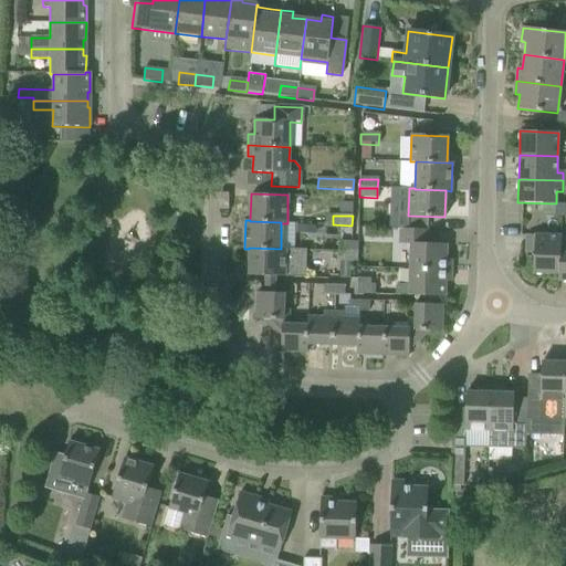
[(297,224),(297,232),(311,233),(311,226),(297,224)]
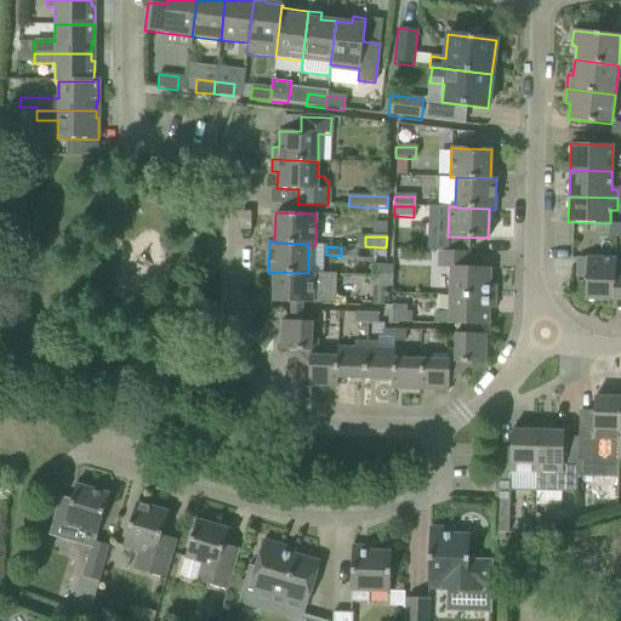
[(450,268),(449,295),(495,297),(495,285),(489,285),(490,268),(468,267),(469,252),(438,251),(437,268),(450,268)]
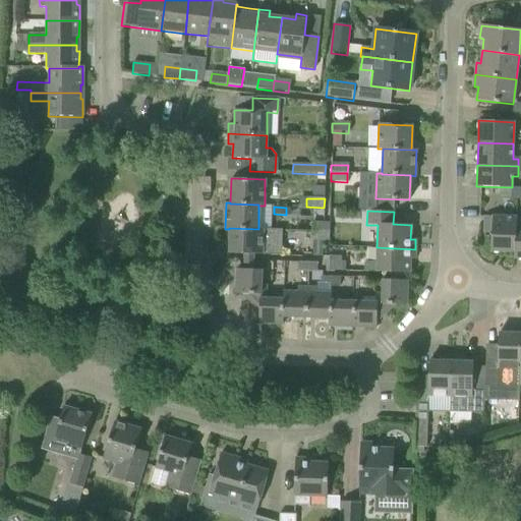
[(515,217),(484,216),(483,232),(491,232),(490,251),(514,252),(515,217)]
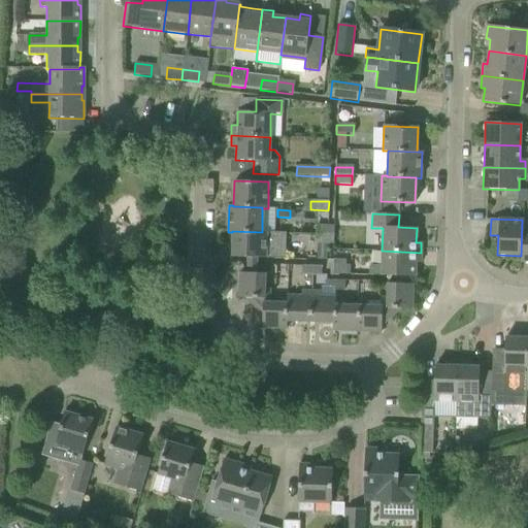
[(316,226),(316,235),(333,235),(333,227),(316,226)]
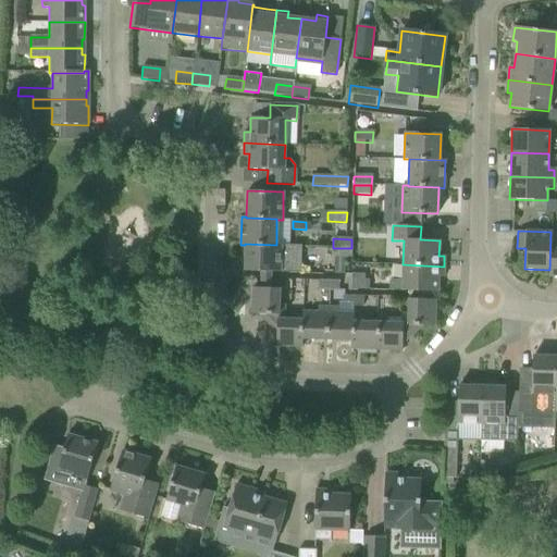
[(245,244),(245,245),(245,271),(300,273),(301,246),(276,245),(245,244)]
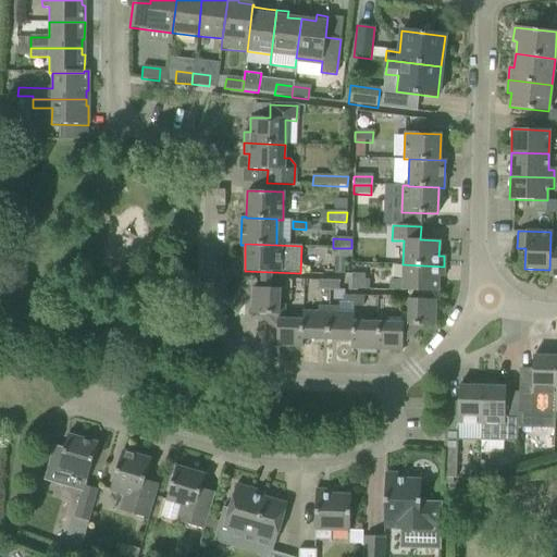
[(351,248),(333,248),(332,257),(350,258),(351,248)]
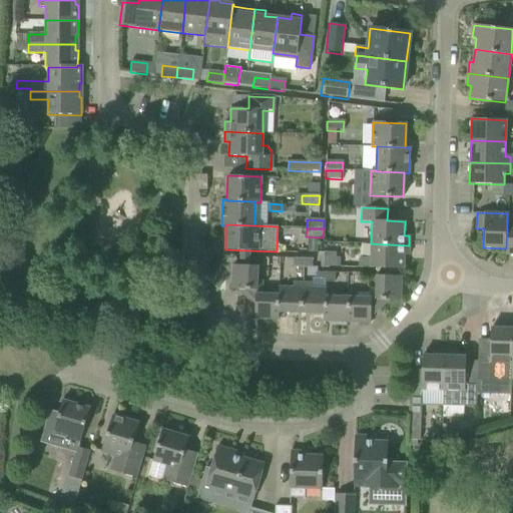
[(385,269),(396,269),(403,269),(403,255),(409,255),(409,245),(371,243),(371,257),(360,257),(358,259),(358,268),(385,269)]
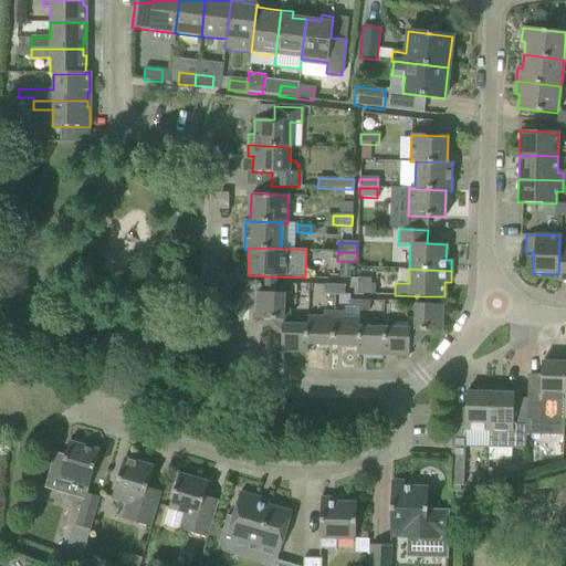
[(255,318),(262,320),(287,321),(289,310),(283,310),(284,293),(274,293),(274,283),(265,283),(264,293),(257,292),(255,318)]
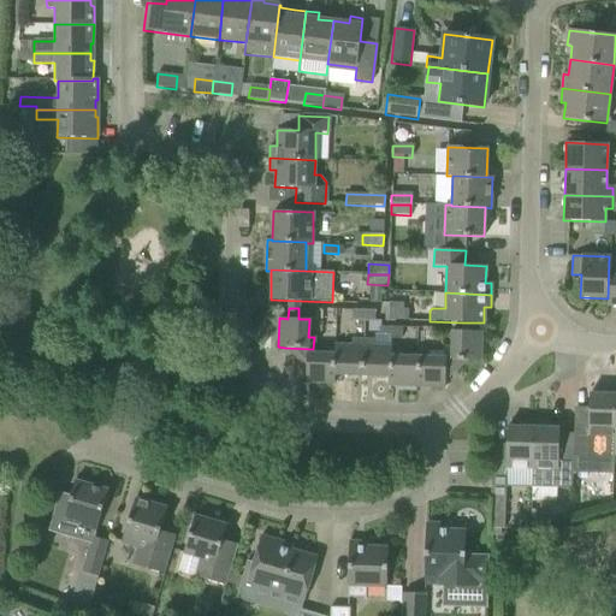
[(351,320),(362,320),(362,309),(351,309),(351,320)]
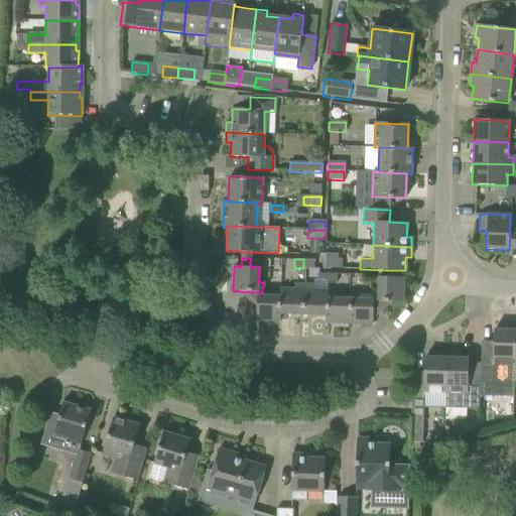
[(303,259),(303,268),(313,268),(313,259),(303,259)]
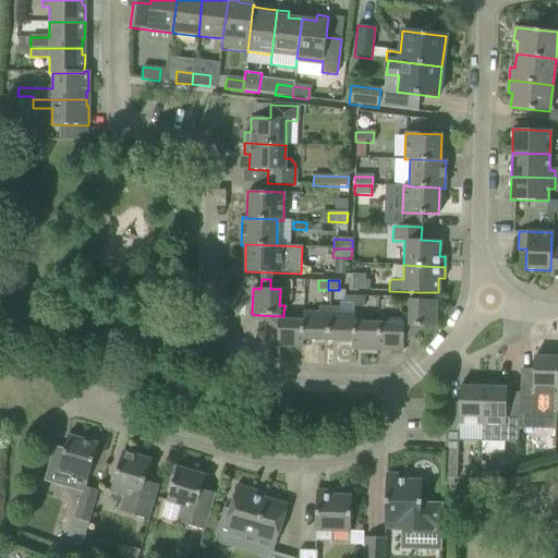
[(350,290),(367,291),(368,282),(351,281),(350,290)]
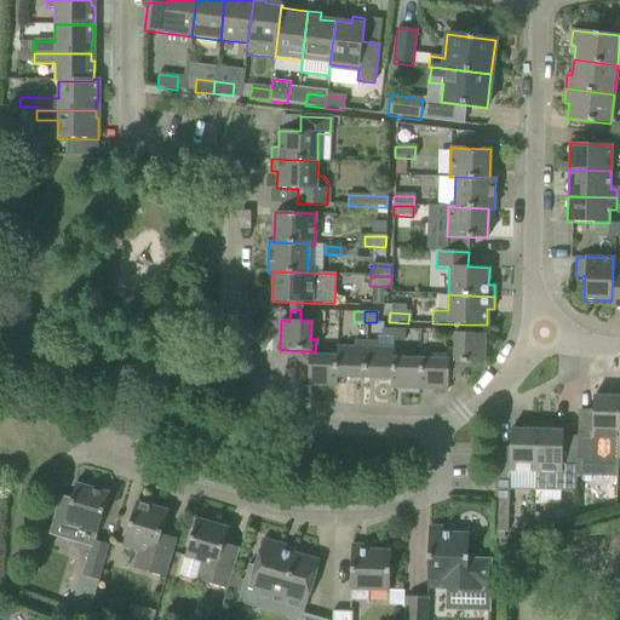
[(454,332),(453,351),(453,362),(470,362),(483,363),(484,334),(477,333),(478,325),(465,325),(465,333),(454,332)]
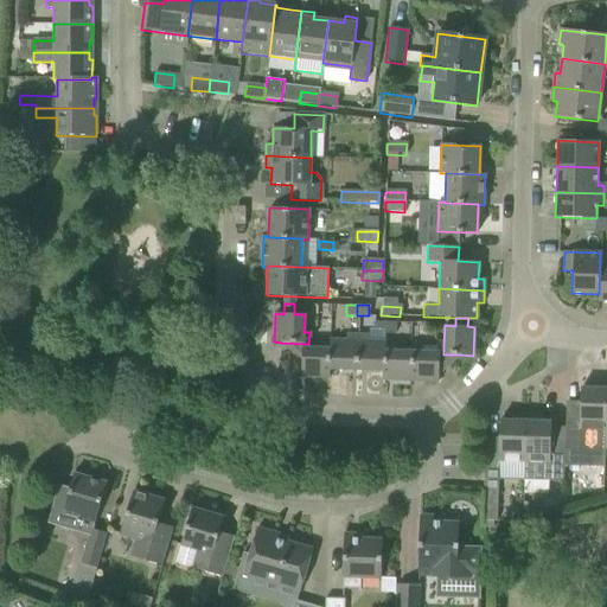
[(384,334),(394,336),(394,323),(384,323),(384,334)]
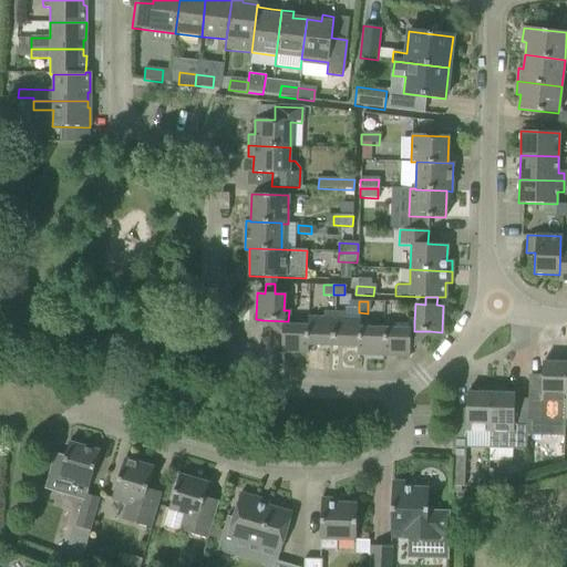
[(307,344),(308,344),(332,346),(333,312),(322,312),(322,318),(308,318),(307,344)]
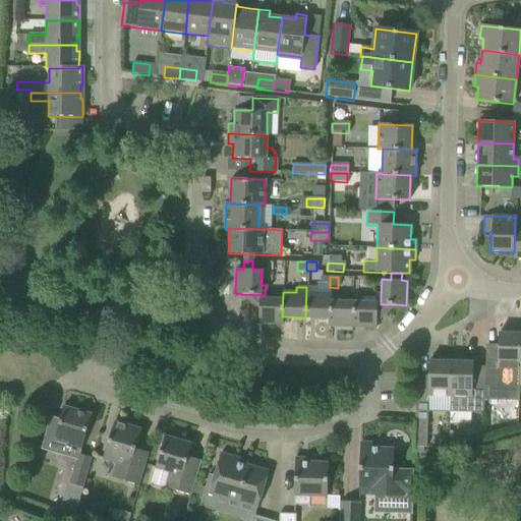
[(305,317),(328,319),(329,319),(330,295),(330,293),(315,293),(315,288),(306,287),(305,317)]
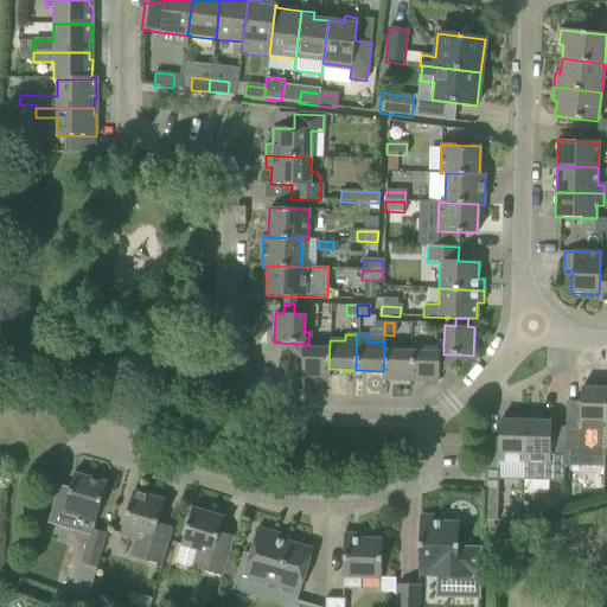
[(330,378),(330,369),(328,369),(330,340),(327,340),(327,342),(318,342),(318,349),(308,349),(308,344),(281,343),(301,364),(301,377),(330,378)]
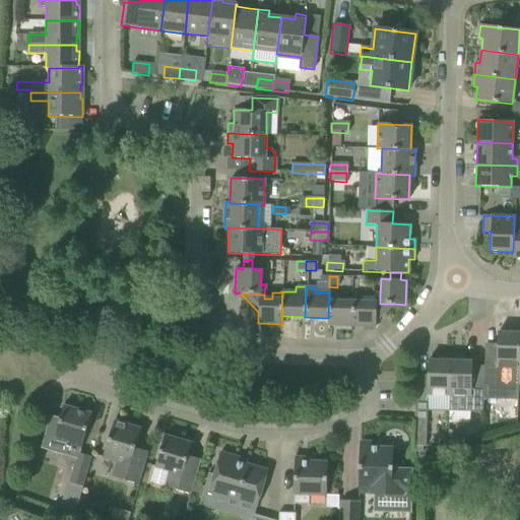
[(327,325),(351,326),(352,302),(350,302),(337,301),(337,296),(329,295),(328,318),(327,318),(327,325)]
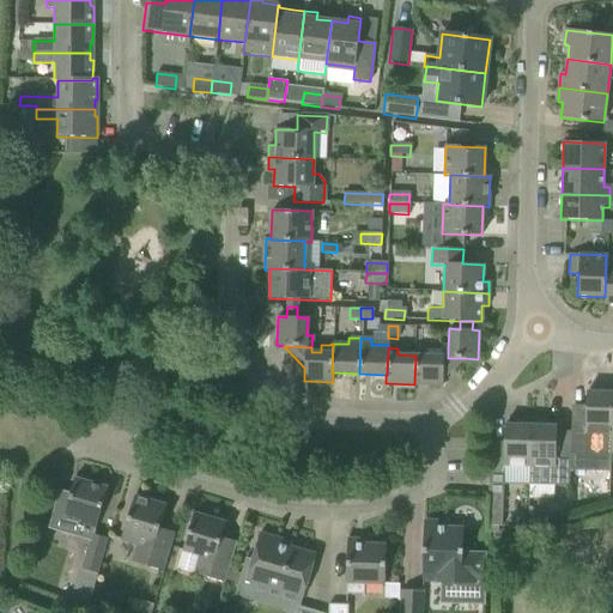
[(416,356),(414,384),(442,386),(443,378),(465,358),(448,358),(448,347),(442,347),(441,357),(424,356),(425,350),(413,350),(413,356),(416,356)]
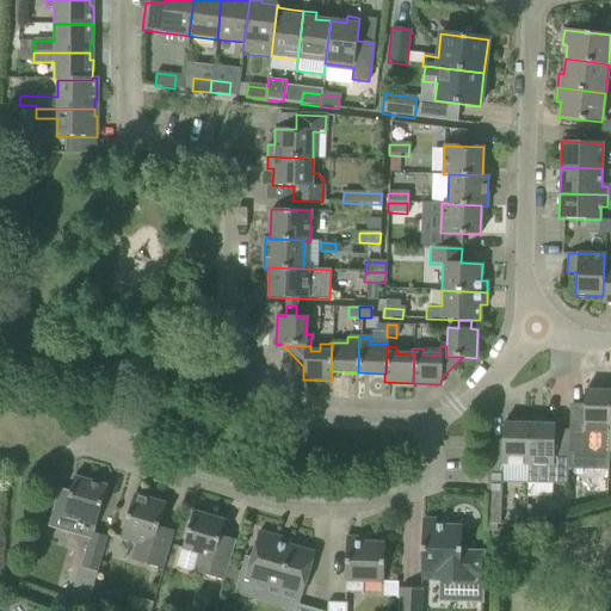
[(568,430),(568,456),(568,458),(606,460),(606,452),(606,432),(609,432),(610,383),(597,383),(597,390),(584,390),(582,430),(568,430)]
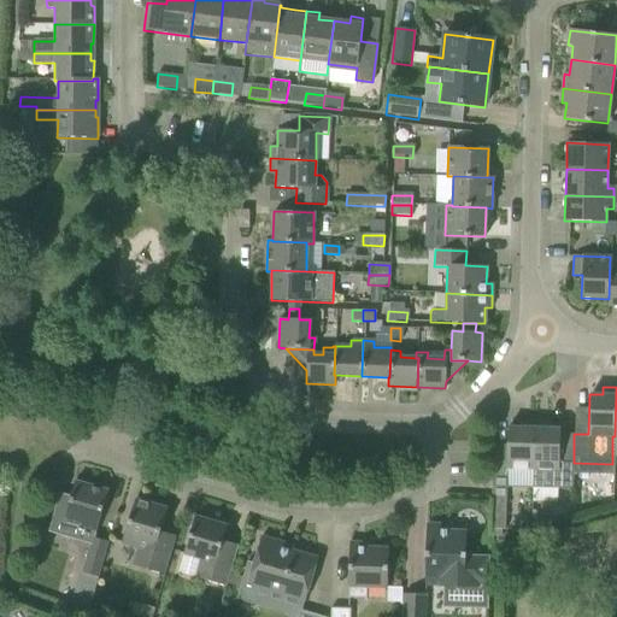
[(506,469),(533,469),(534,421),(521,419),(519,428),(507,427),(507,446),(493,445),(492,488),(506,488),(506,469)]
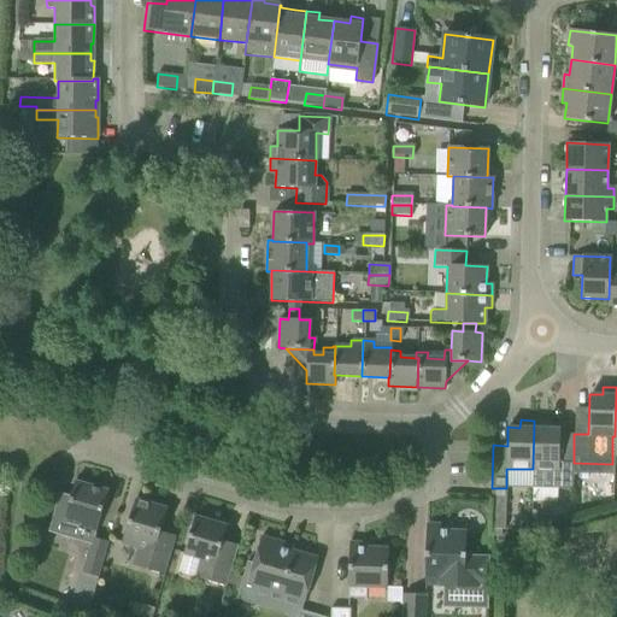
[(534,421),(533,469),(532,489),(558,491),(559,470),(558,470),(559,429),(547,428),(547,421),(534,421)]
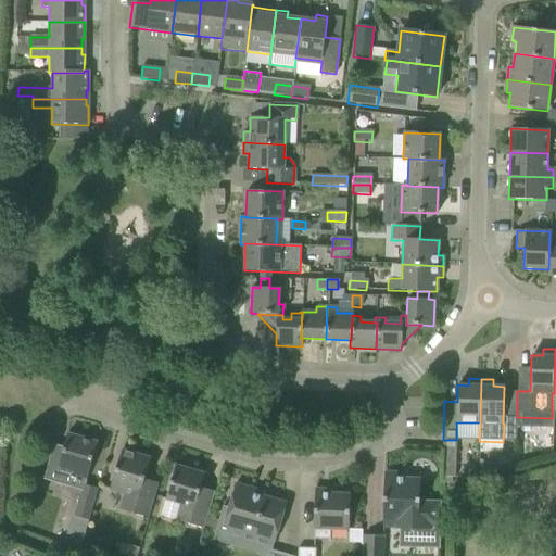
[(52,444),(42,479),(81,490),(83,485),(85,487),(97,443),(67,434),(64,449),(52,444)]
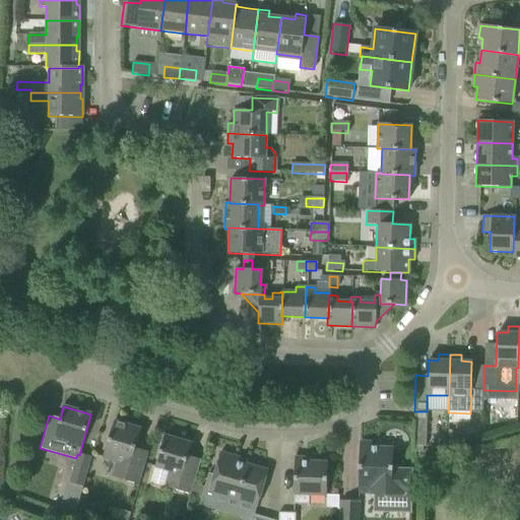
[(103,459),(122,464),(117,478),(138,484),(147,452),(135,448),(141,429),(114,420),(108,440),(103,459)]
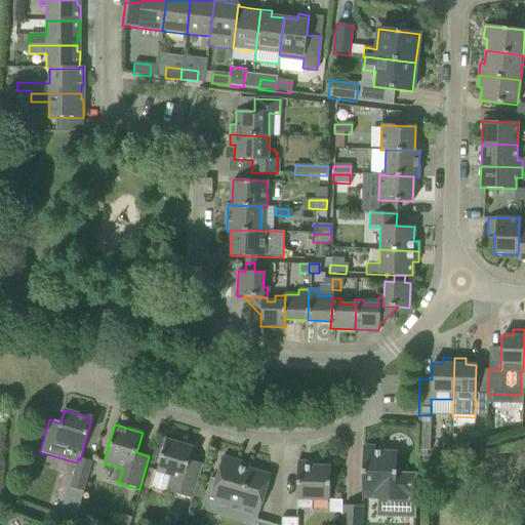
[(417,427),(417,450),(430,450),(430,428),(417,427)]
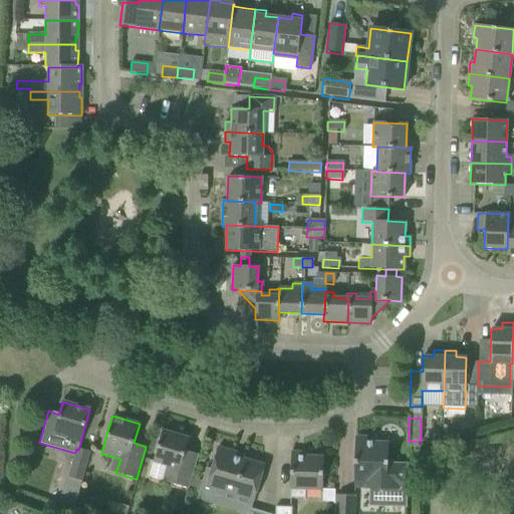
[(163,481),(188,489),(198,455),(186,451),(189,439),(163,431),(153,462),(168,466),(163,481)]
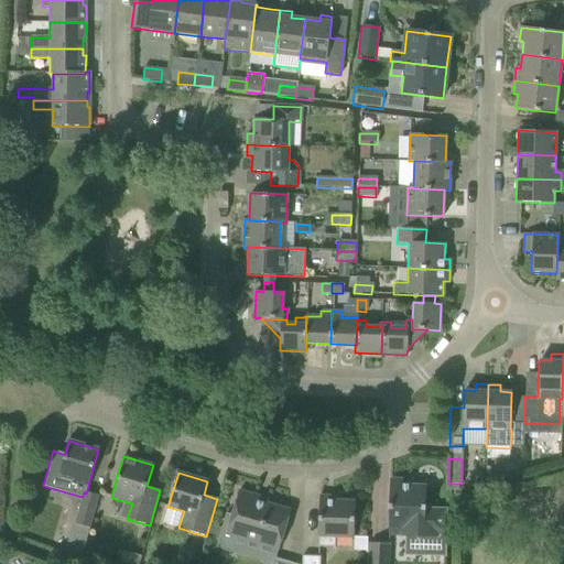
[(422,554),(446,555),(447,509),(425,508),(425,486),(390,485),(388,534),(401,534),(401,537),(404,537),(405,524),(423,525),(422,554)]
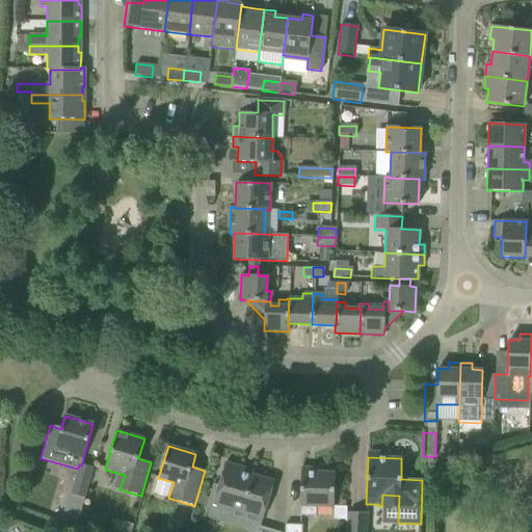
[(218,485),(213,484),(204,517),(217,522),(222,506),(263,517),(273,481),(249,474),(248,476),(241,474),(243,468),(225,462),(218,485)]
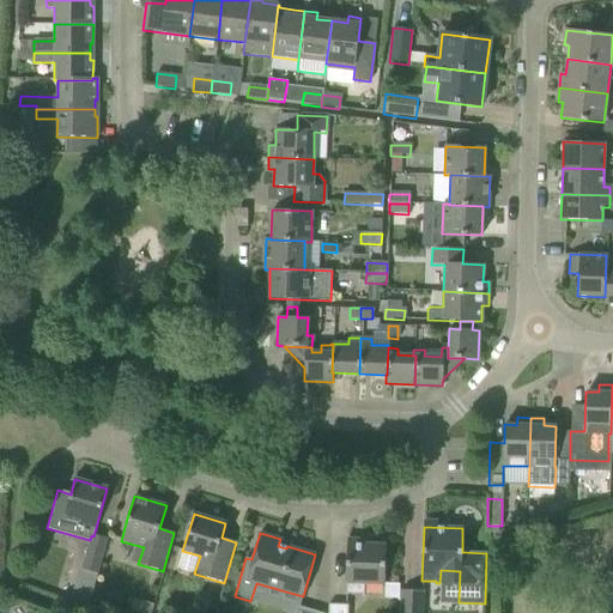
[(80,570),(97,575),(108,540),(93,536),(91,535),(90,540),(80,570)]
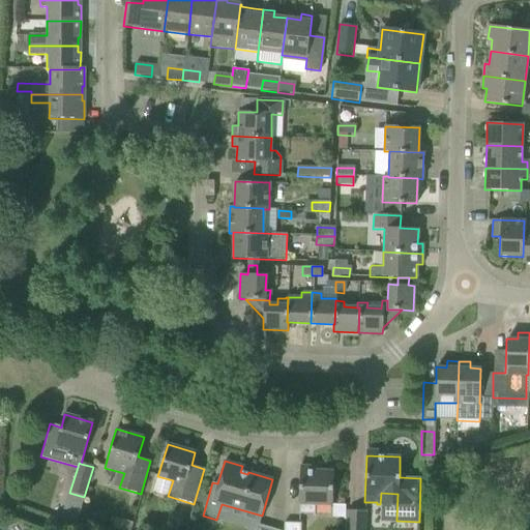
[(299,504),(300,504),(299,514),(316,514),(316,505),(332,506),(333,471),(307,470),(307,466),(300,466),(299,504)]
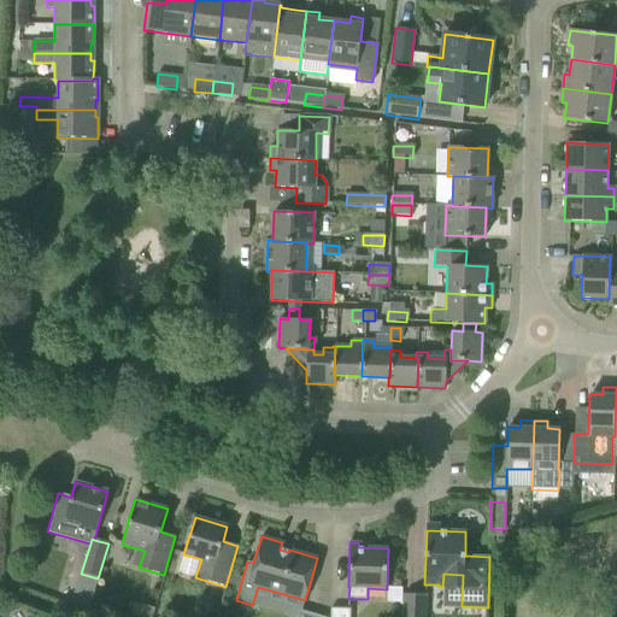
[(404,616),(425,616),(427,595),(405,594),(404,616)]
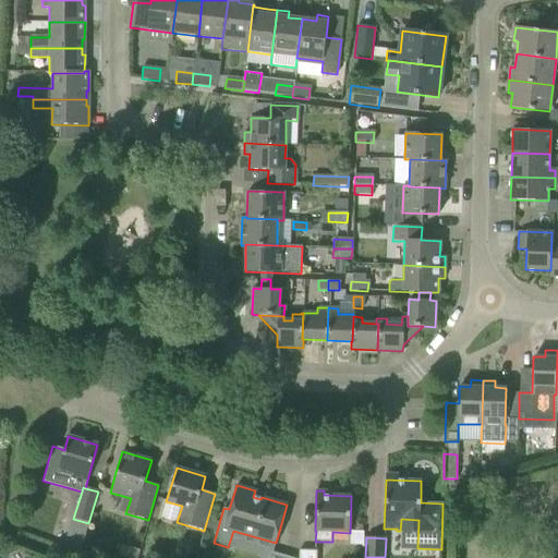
[(119,557),(123,557),(137,557),(140,550),(122,545),(119,557)]
